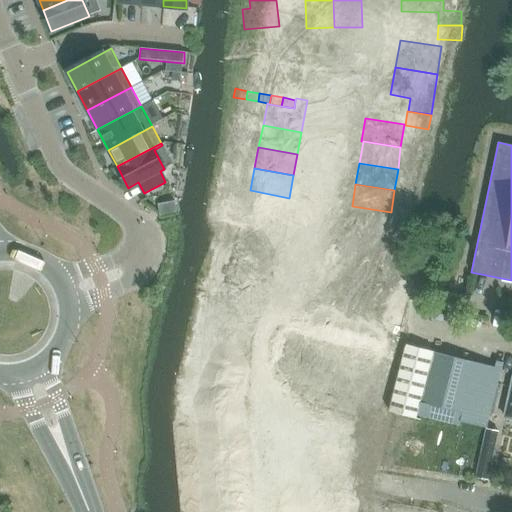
[(250,190),(246,211),(285,218),(289,198),(250,190)]
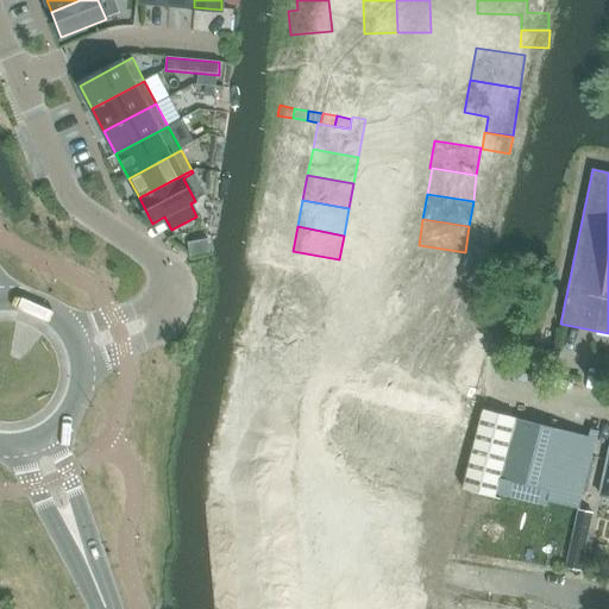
[(419,245),(414,271),(419,271),(433,274),(447,276),(462,278),(465,252),(419,245)]
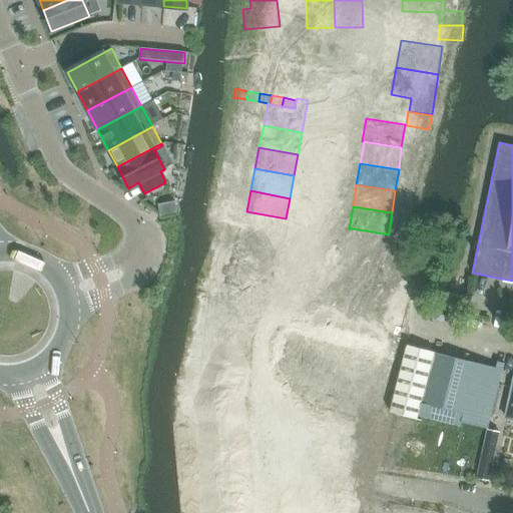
[(246,211),(242,233),(282,240),(286,218),(246,211)]
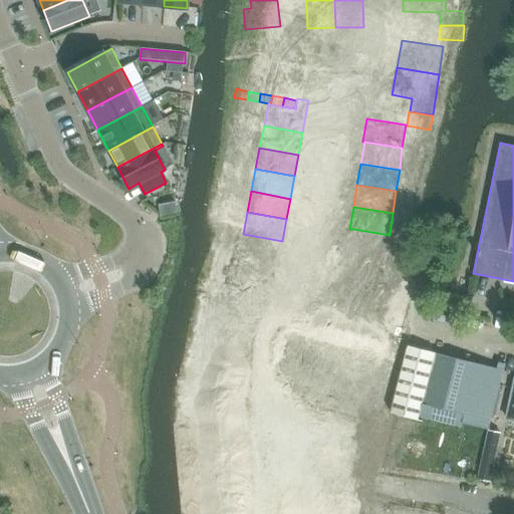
[(353,229),(351,238),(364,240),(365,231),(353,229)]
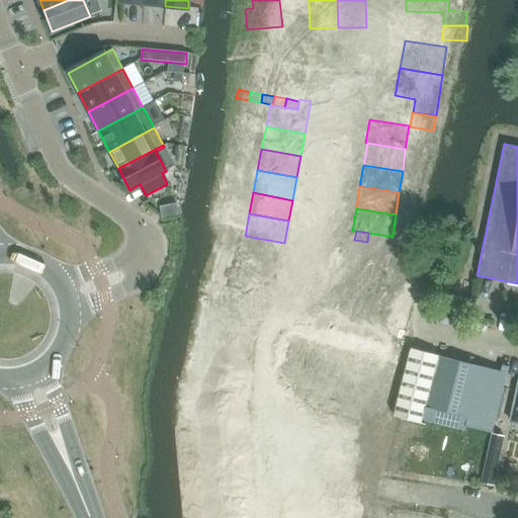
[(368,233),(367,242),(379,244),(380,235),(368,233)]
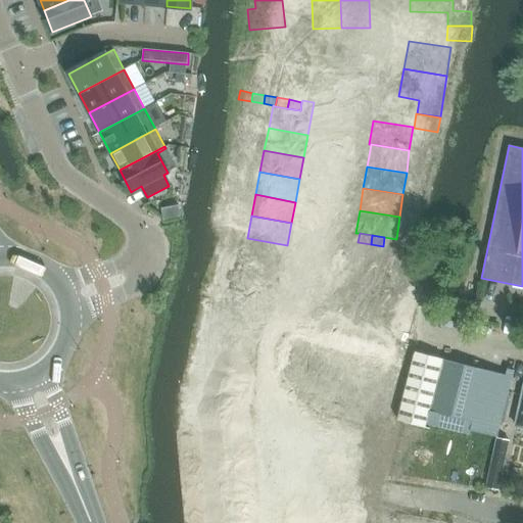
[(384,237),(383,246),(394,247),(396,239),(384,237)]
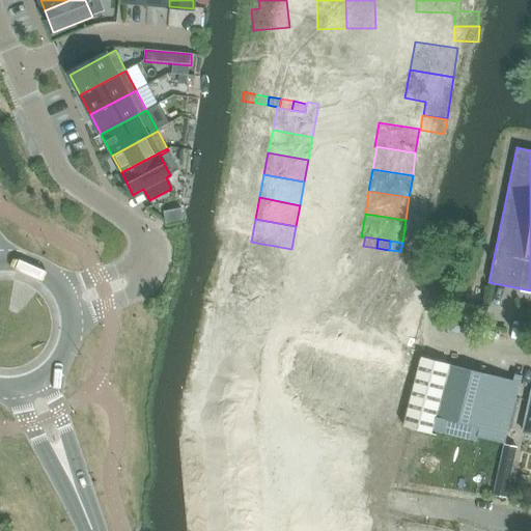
[(251,242),(247,267),(286,274),(291,249),(251,242)]
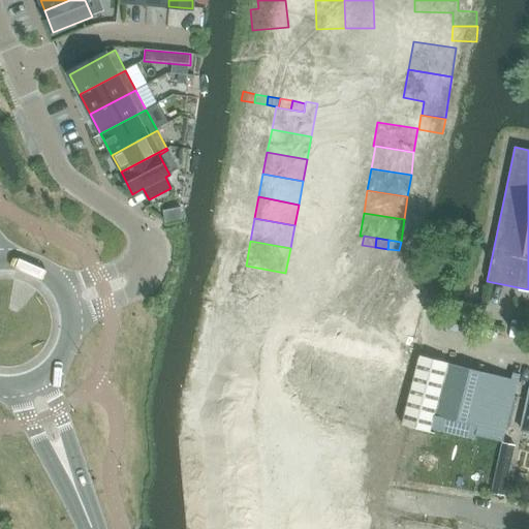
[(401,242),(399,250),(412,252),(413,244),(401,242)]
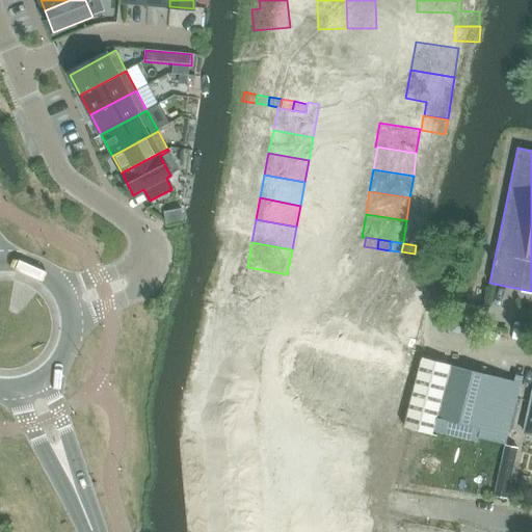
[(214,248),(210,265),(227,268),(231,251),(214,248)]
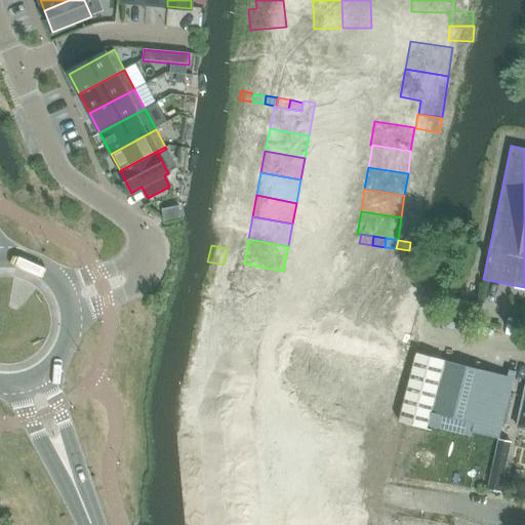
[(351,247),(348,270),(349,270),(388,276),(391,252),(351,247)]
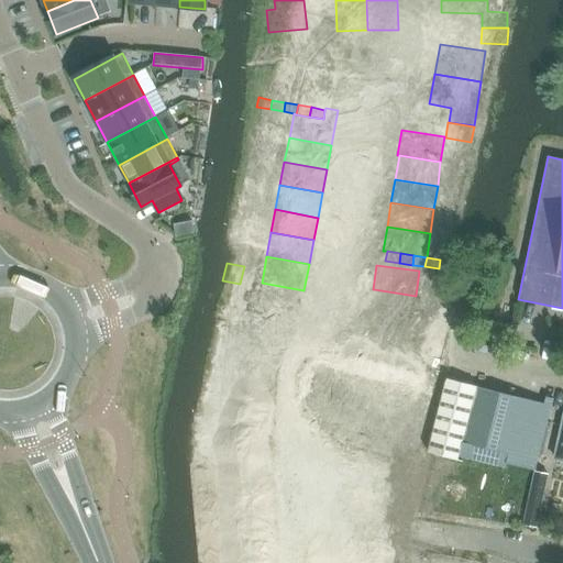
[(448,287),(444,300),(453,302),(456,289),(448,287)]
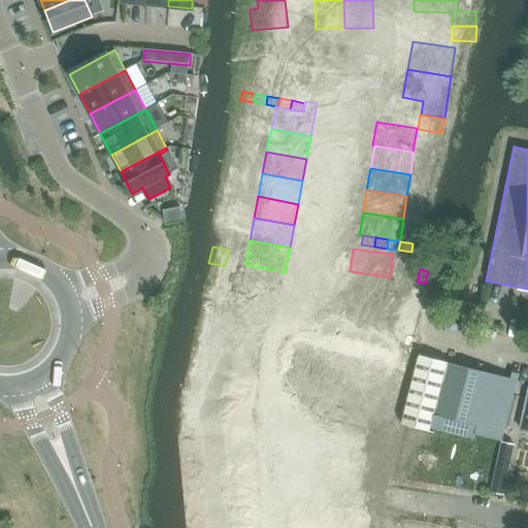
[(351,271),(348,294),(387,300),(390,277),(351,271)]
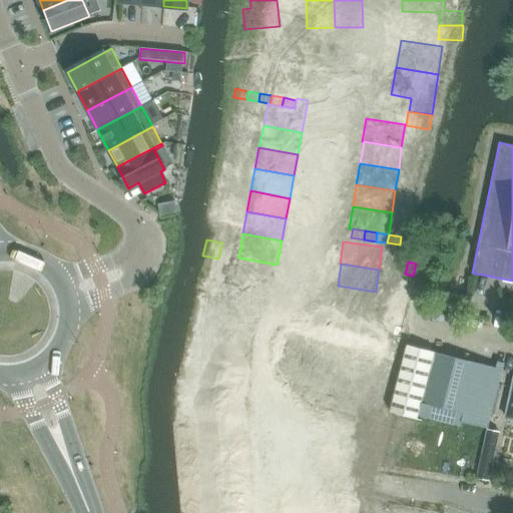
[(405,274),(402,287),(410,289),(413,276),(405,274)]
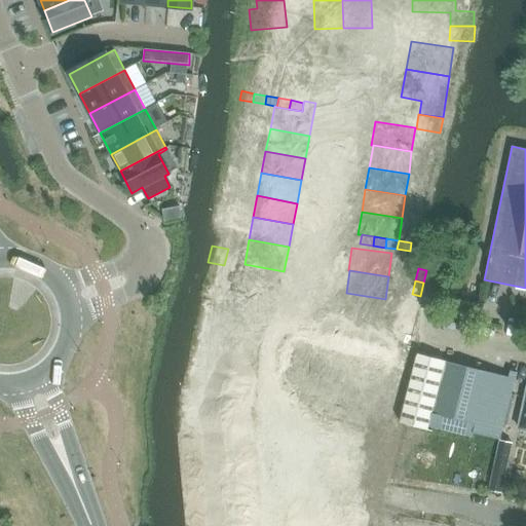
[(346,293),(342,316),(382,322),(385,299),(346,293)]
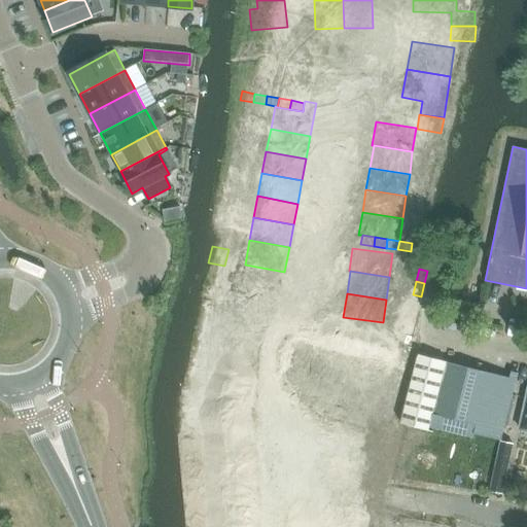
[(227,303),(222,327),(273,340),(278,314),(227,303)]
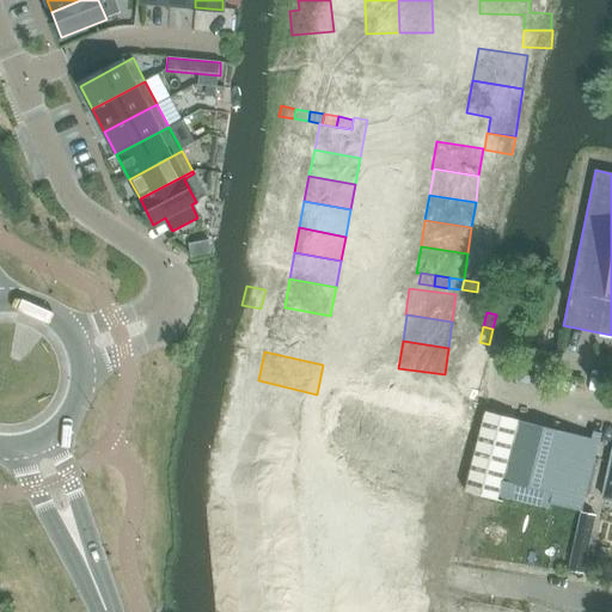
[(470,352),(466,367),(477,369),(481,354),(470,352)]
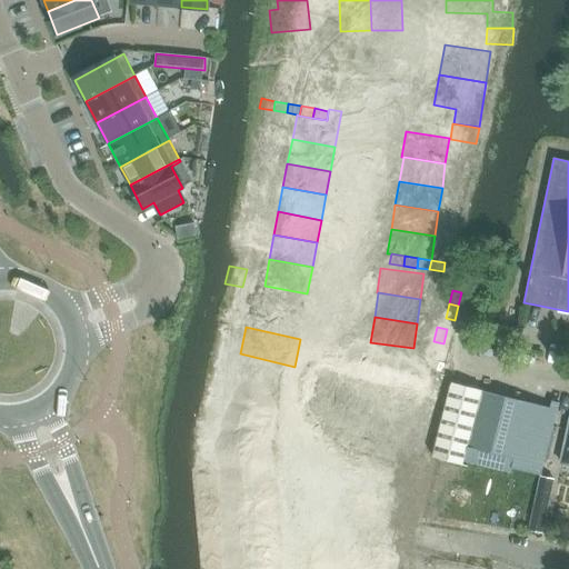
[(240,353),(235,379),(289,390),(295,367),(240,353)]
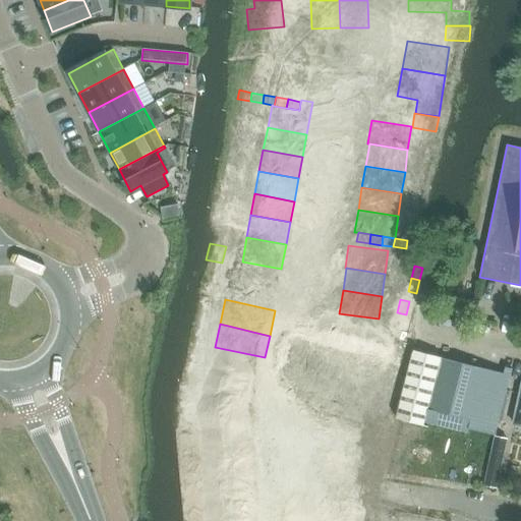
[(215,347),(210,370),(259,381),(265,357),(215,347)]
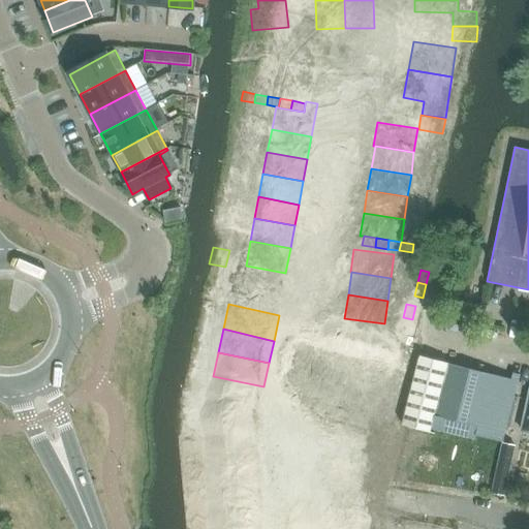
[(431,430),(446,364),(419,356),(402,427),(430,434),(431,430)]
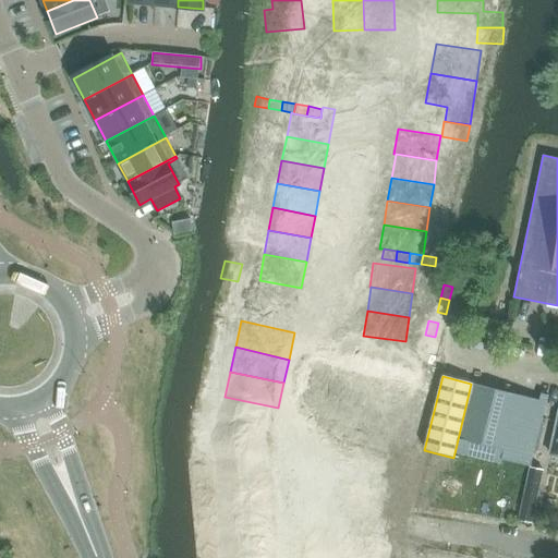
[(518,396),(519,395),(471,384),(455,453),(500,465),(518,396)]
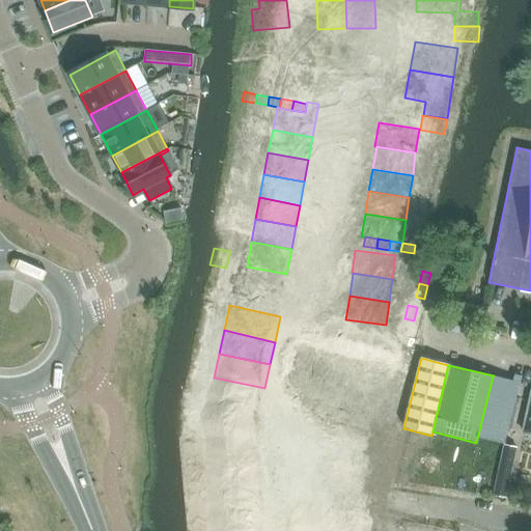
[(520,384),(522,378),(513,375),(513,382),(494,376),(478,439),(505,445),(520,384)]
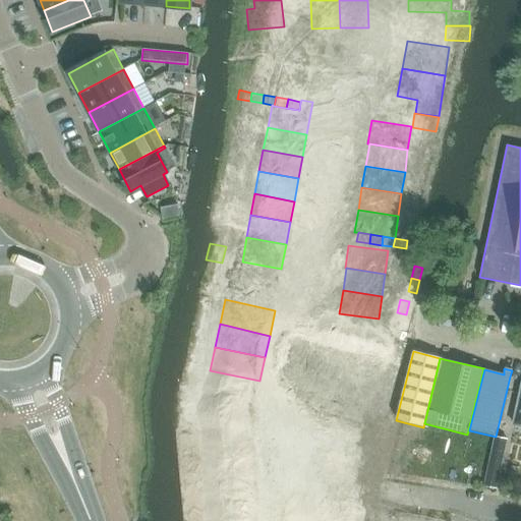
[(210,370),(204,393),(254,403),(259,381),(210,370)]
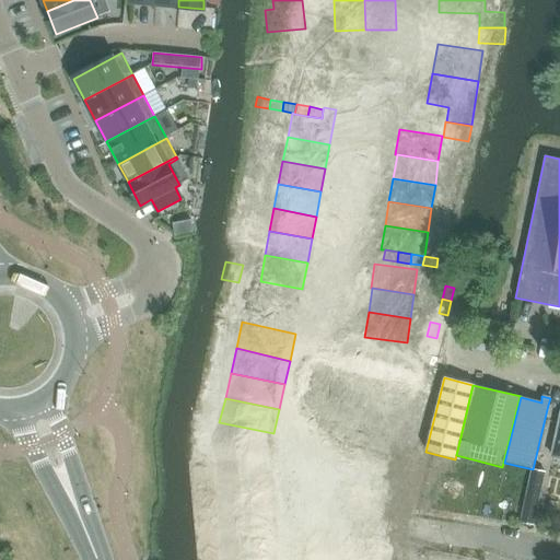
[(263,447),(219,451),(220,476),(264,473),(263,447)]
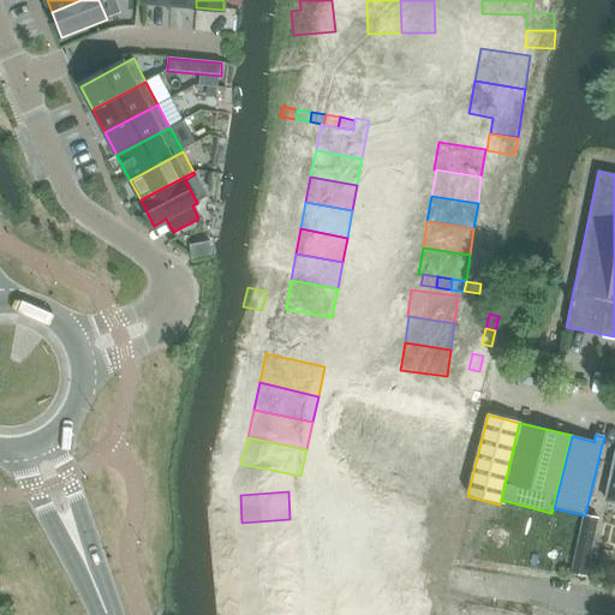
[(300,509),(291,511),(291,526),(300,525),(300,509)]
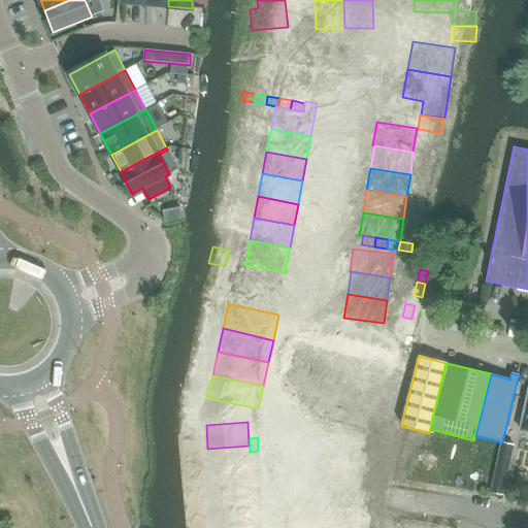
[(267,437),(258,437),(258,451),(267,451),(267,437)]
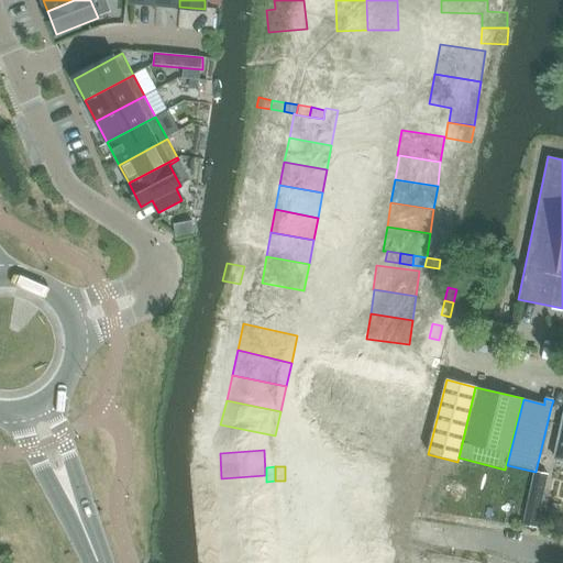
[(265,475),(221,478),(223,501),(267,499),(265,475)]
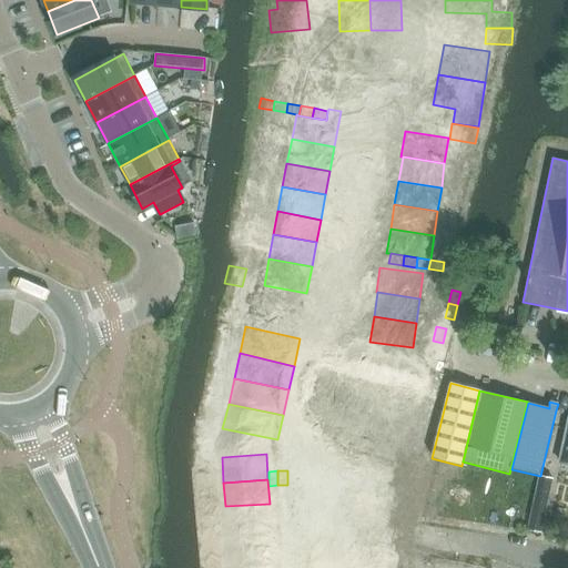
[(537,488),(527,529),(530,530),(540,533),(550,492),(539,489),(537,488)]
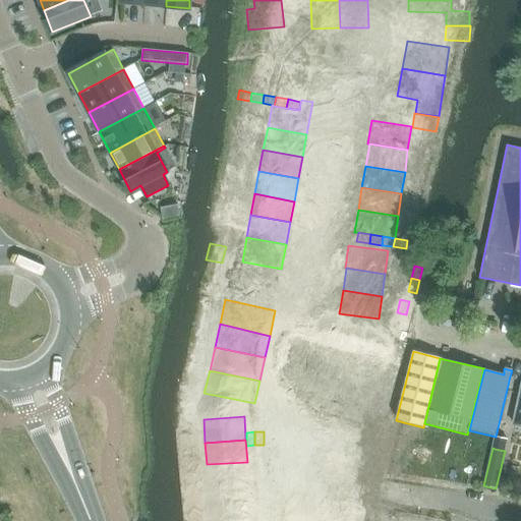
[(247,462),(207,464),(208,487),(248,484),(248,477),(247,462)]
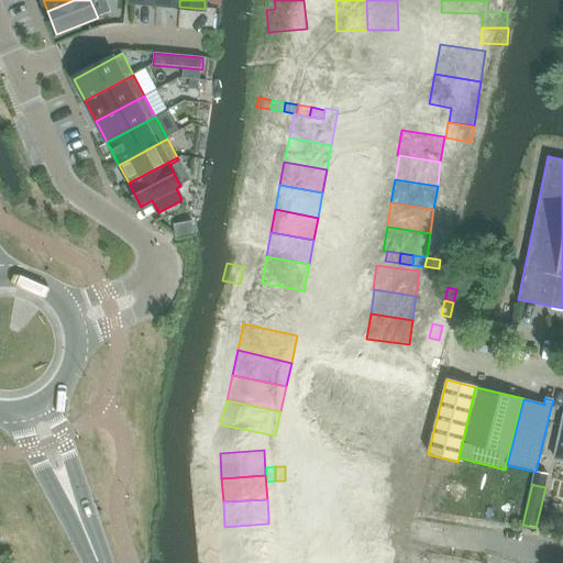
[(287,515),(277,516),(278,530),(288,529),(287,515)]
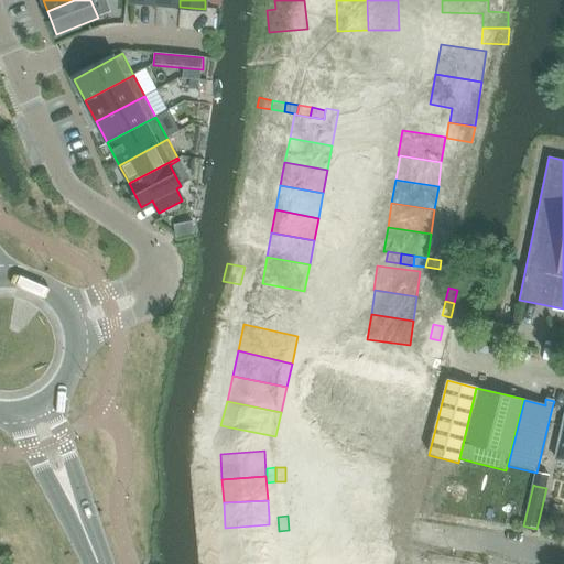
[(278,517),(269,517),(269,524),(270,531),(279,531),(278,517)]
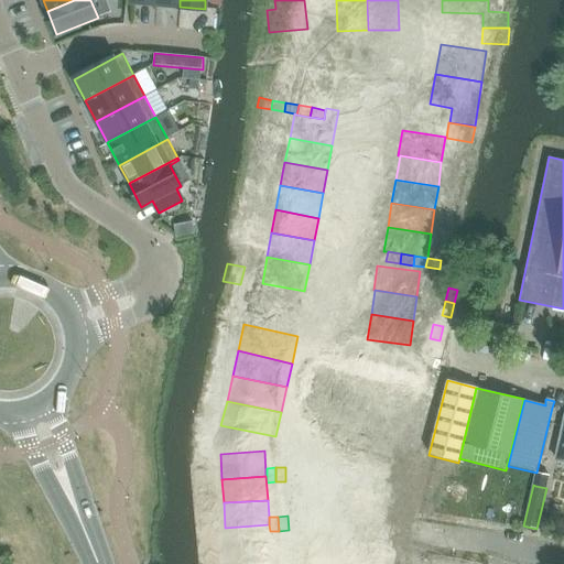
[(269,524),(225,528),(227,552),(271,550),(270,531),(269,524)]
